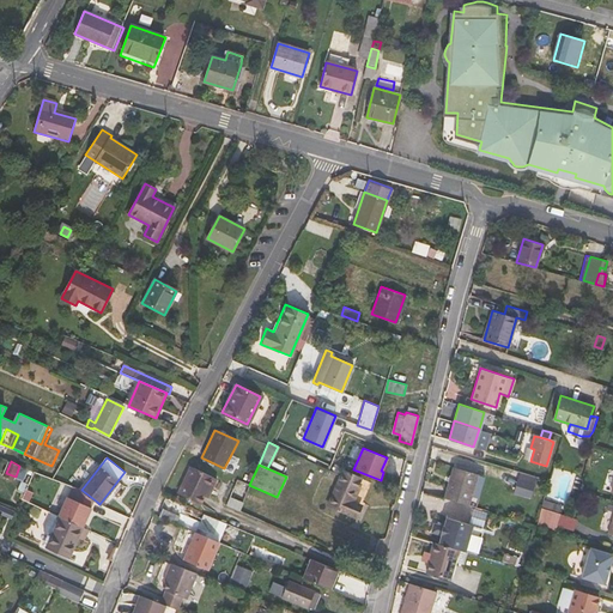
[(199,503),(204,495),(212,477),(190,467),(178,493),(199,503)]
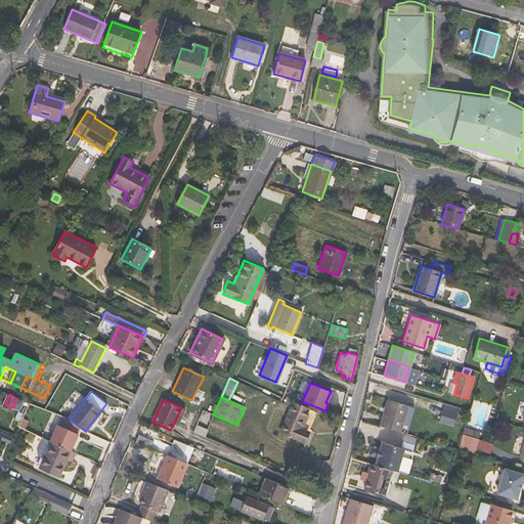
[(380,426),(400,432),(408,405),(388,399),(380,426)]
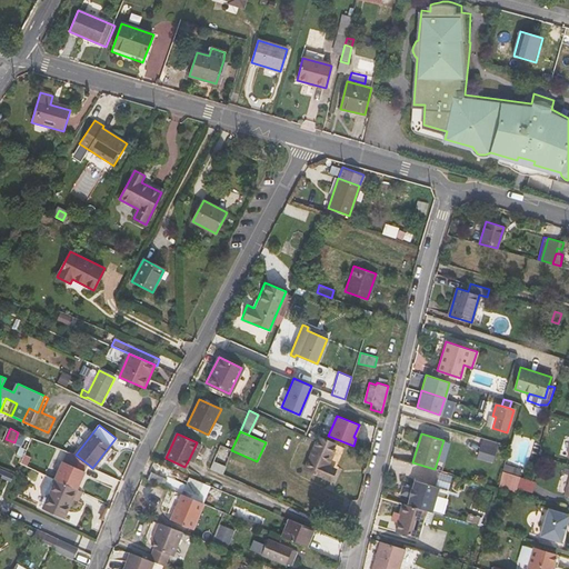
[(325,465),(333,443),(318,437),(303,469),(328,479),(332,469),(325,465)]
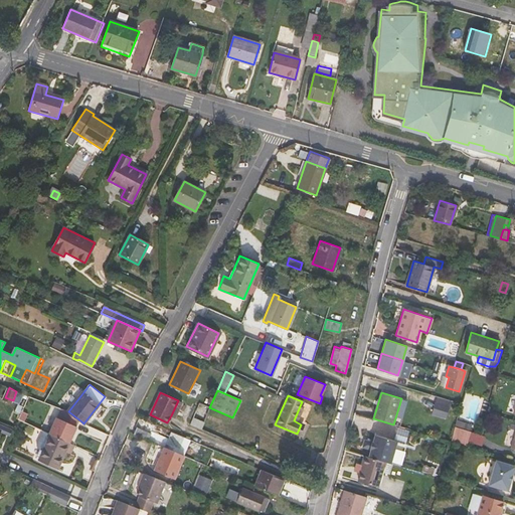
[(447,418),(453,400),(439,396),(433,413),(447,418)]
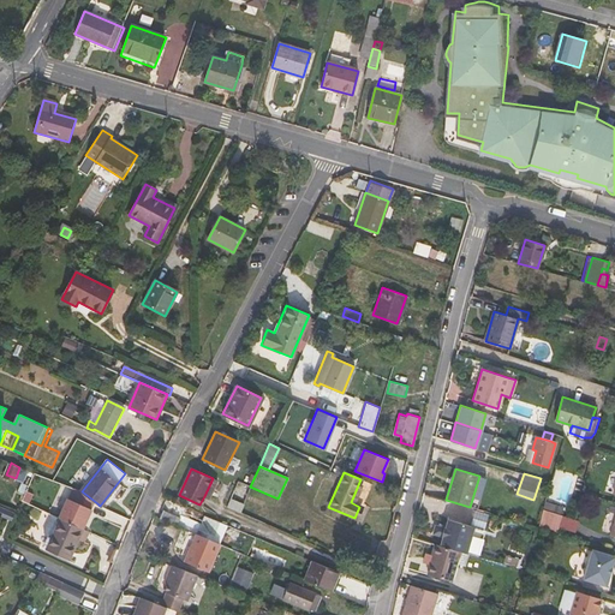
[(470,507),(478,509),(488,478),(479,476),(470,507)]
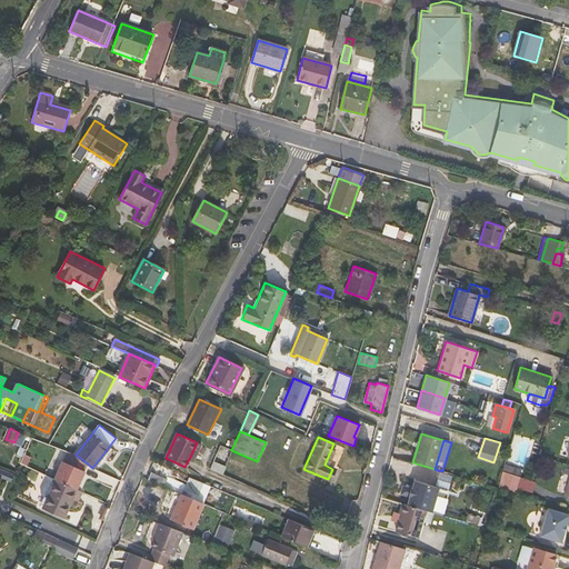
[(192,461),(200,445),(197,442),(189,459),(192,461)]
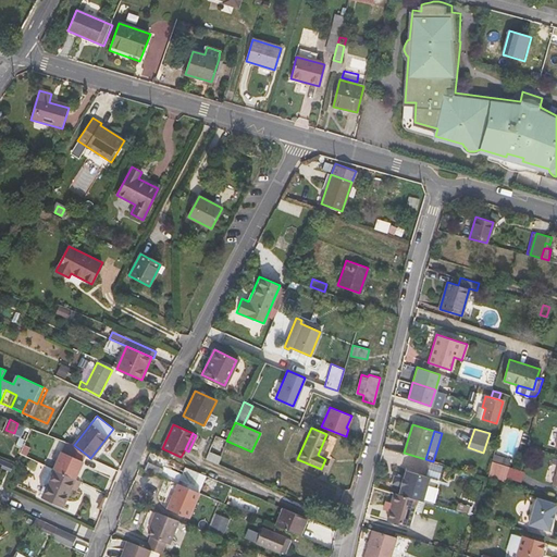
[(25,456),(33,441),(26,438),(20,454),(25,456)]
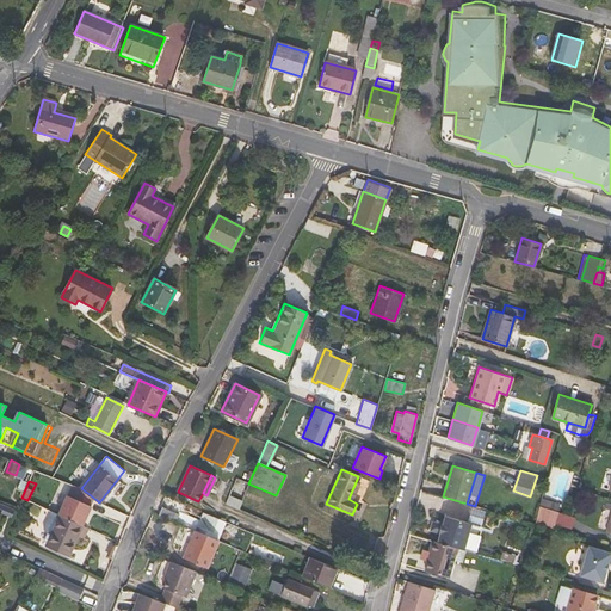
[(97,500),(81,488),(72,485),(59,514),(60,514),(85,526),(97,500)]
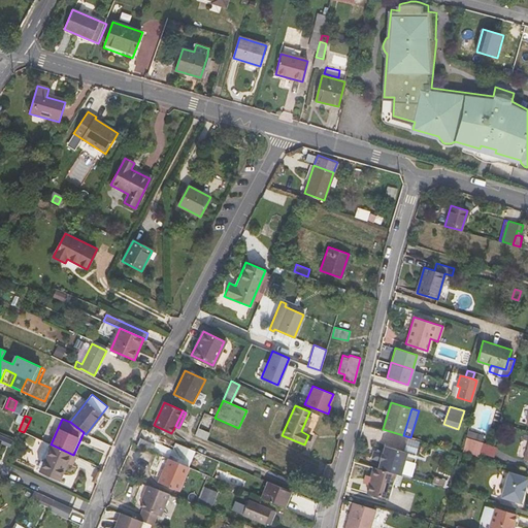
[(468,429),(466,437),(479,441),(483,433),(468,429)]
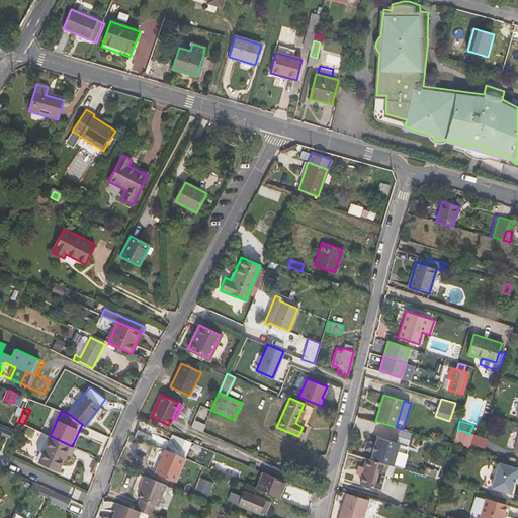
[(151,435),(138,429),(135,436),(148,442),(151,435)]
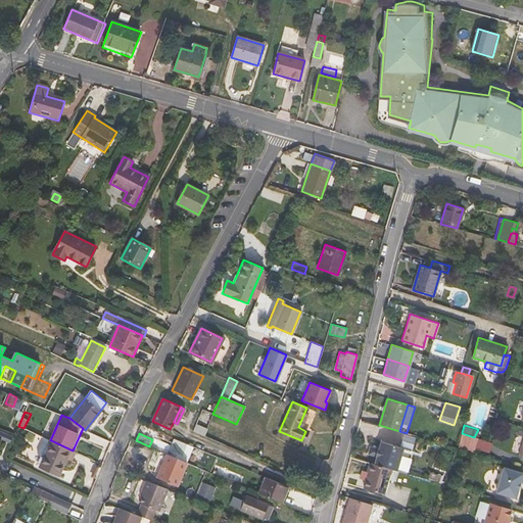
[(474,437),(462,433),(458,448),(472,453),(476,438),(474,437)]
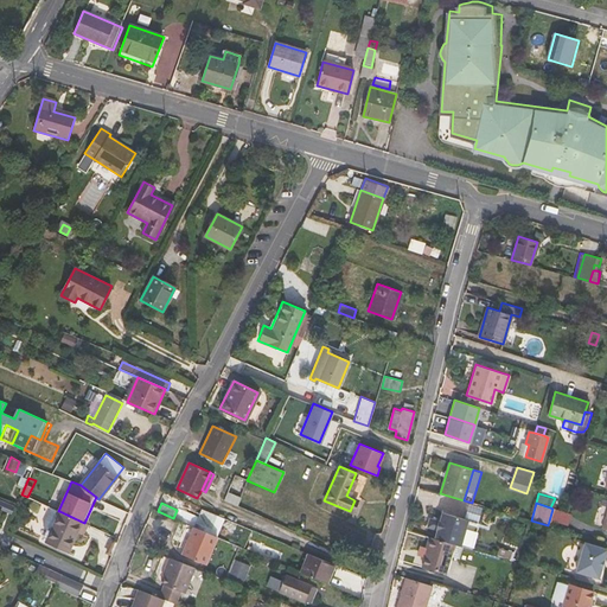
[(83,535),(88,524),(84,523),(59,511),(46,541),(69,551),(76,532),(83,535)]
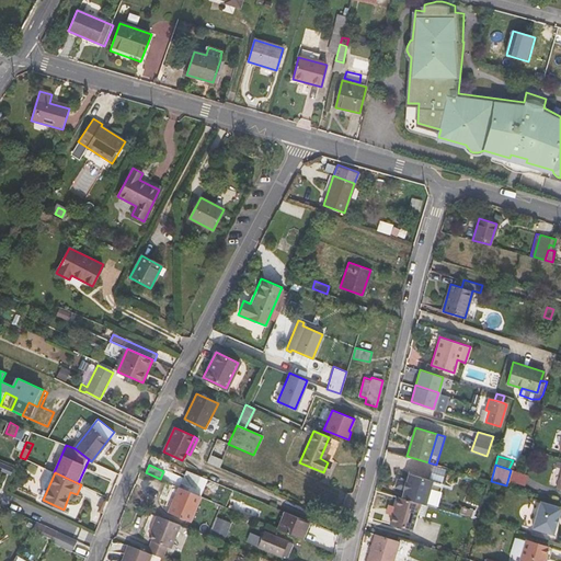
[(400,497),(419,503),(424,504),(431,481),(408,473),(405,482),(396,479),(393,487),(403,490),(400,497)]
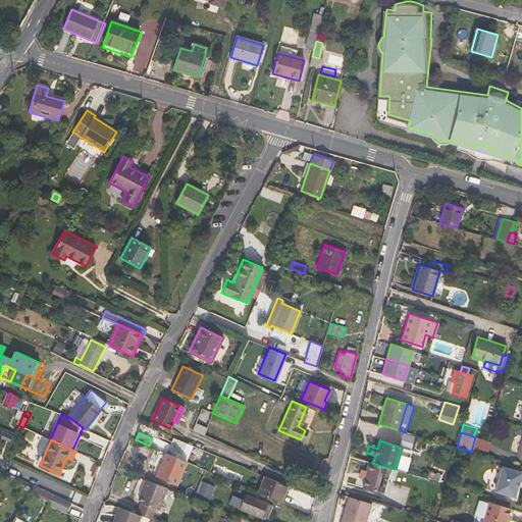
[(157,476),(176,483),(186,461),(166,453),(157,476)]
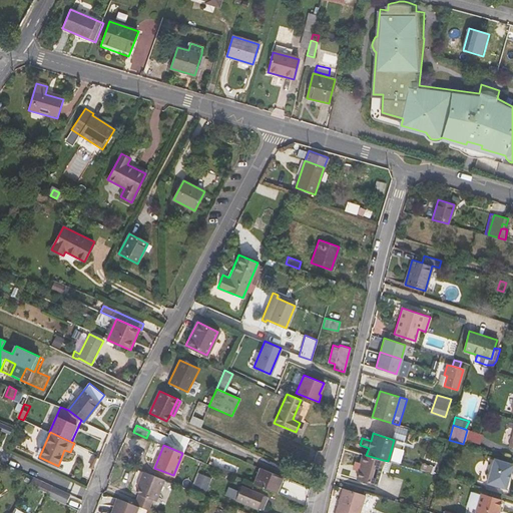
[(383,460),(366,455),(362,454),(354,479),(375,486),(380,471),(383,460)]
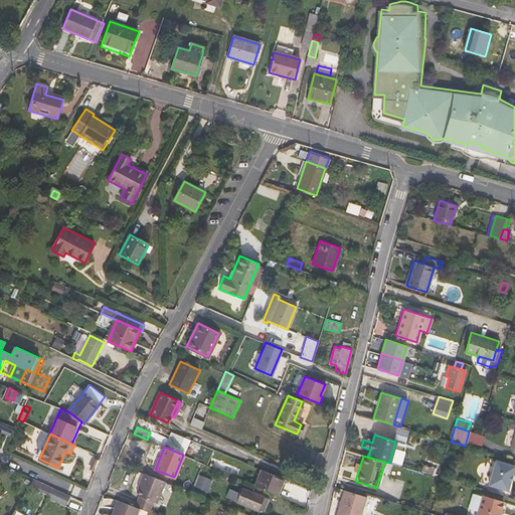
[(490,483),(507,488),(514,465),(497,460),(490,483)]
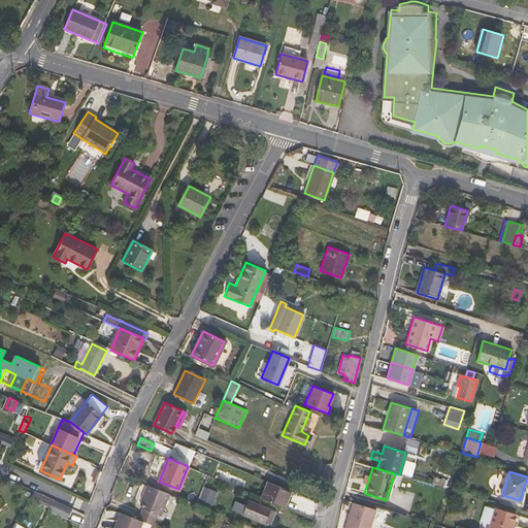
[(391,485),(397,486),(400,475),(399,474),(394,473),(391,485)]
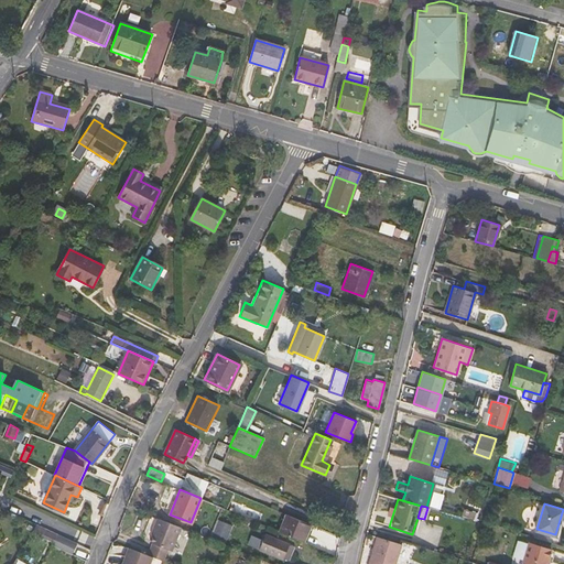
[(228,509),(221,507),(215,523),(227,529),(235,512),(228,509)]
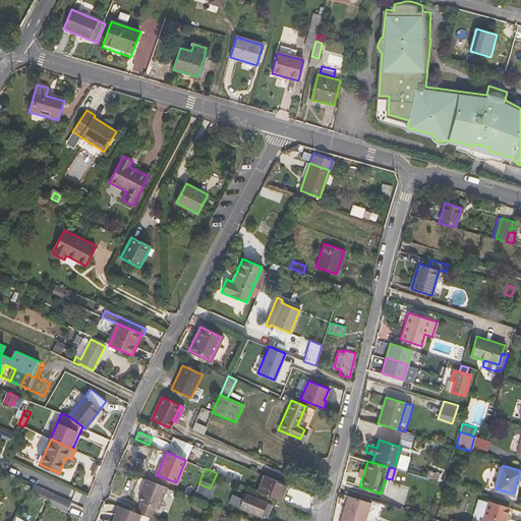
[(257,490),(280,501),(287,484),(265,474),(257,490)]
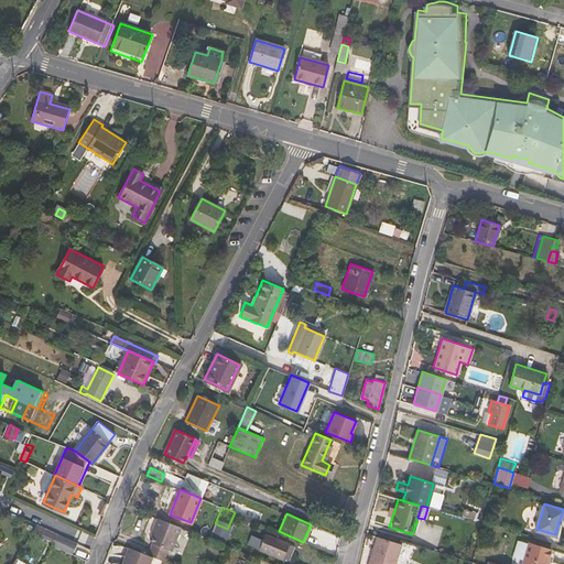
[(150,541),(152,542),(147,554),(151,556),(163,561),(169,549),(172,550),(181,527),(158,518),(154,527),(154,528),(150,541)]
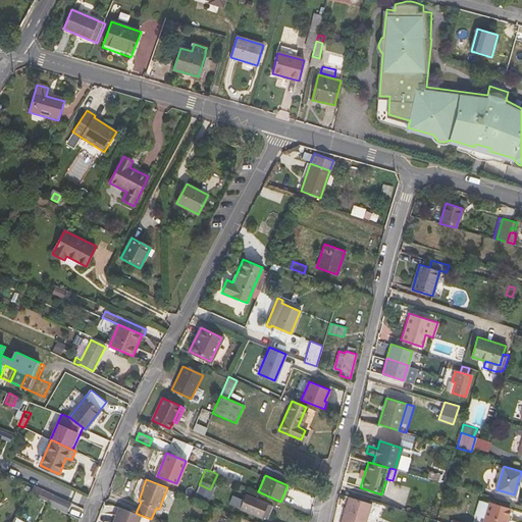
[(199,484),(196,491),(208,497),(210,489),(199,484)]
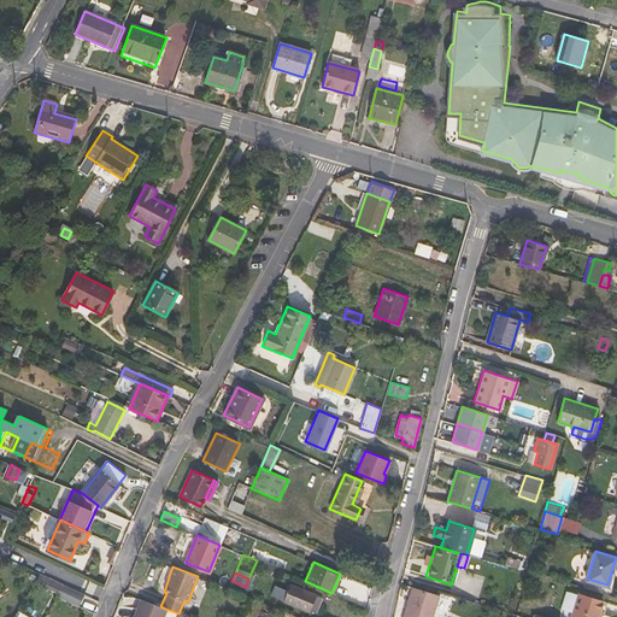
[(59,592),(63,585),(40,574),(35,582),(59,592)]
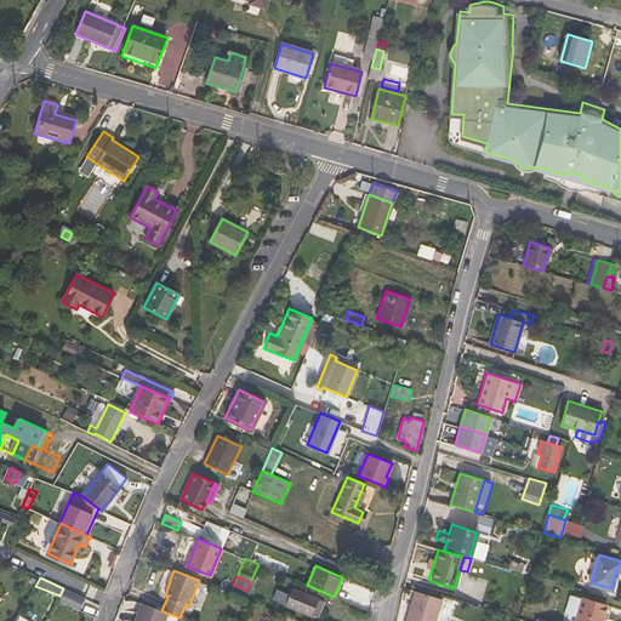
[(80,609),(85,598),(63,588),(60,596),(57,599),(80,609)]
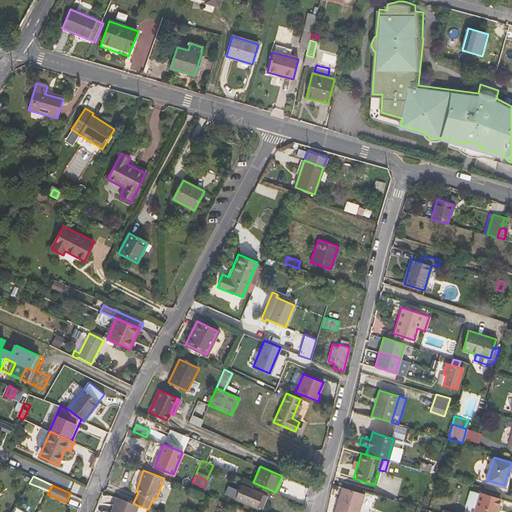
[(238,490),(228,486),(227,489),(225,493),(262,508),(267,497),(240,485),(238,490)]
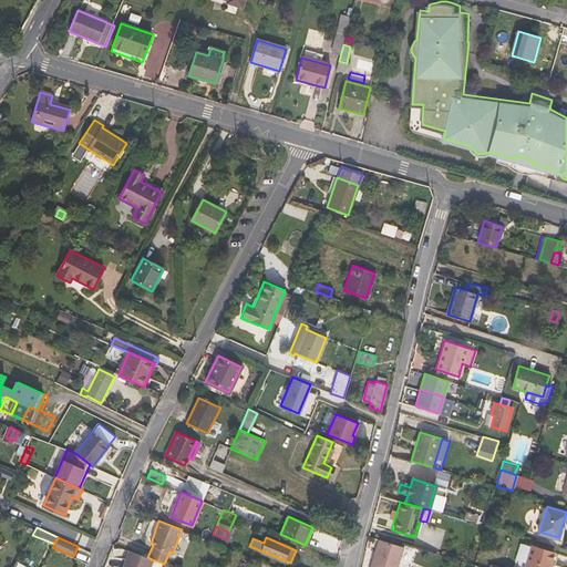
[(371,566),(395,566),(402,547),(400,546),(380,540),(371,566)]
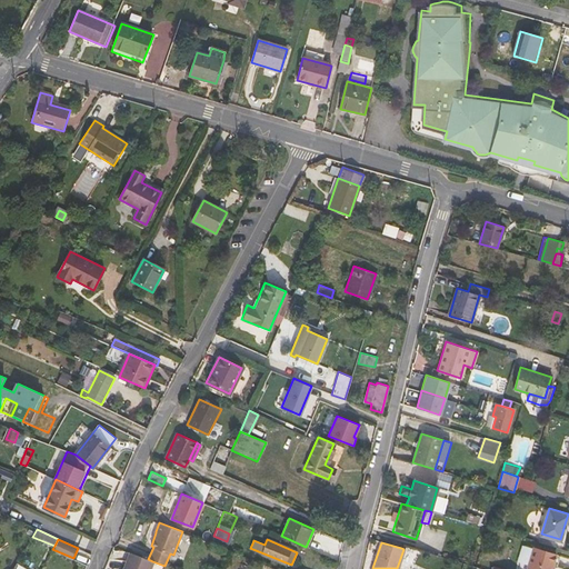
[(527,568),(552,568),(553,568),(551,568),(556,553),(533,547),(527,568)]
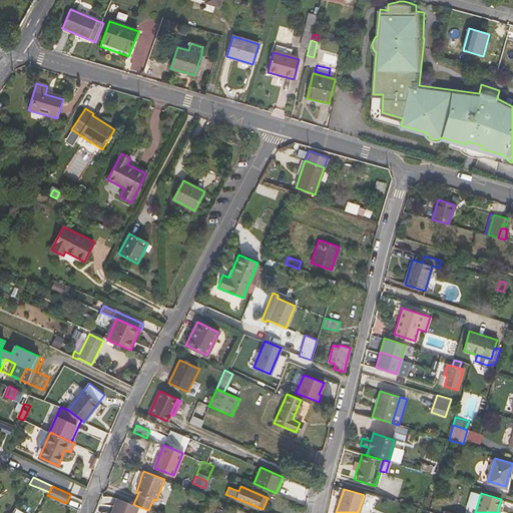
[(111,512),(134,512),(137,506),(133,504),(116,498),(111,512)]
